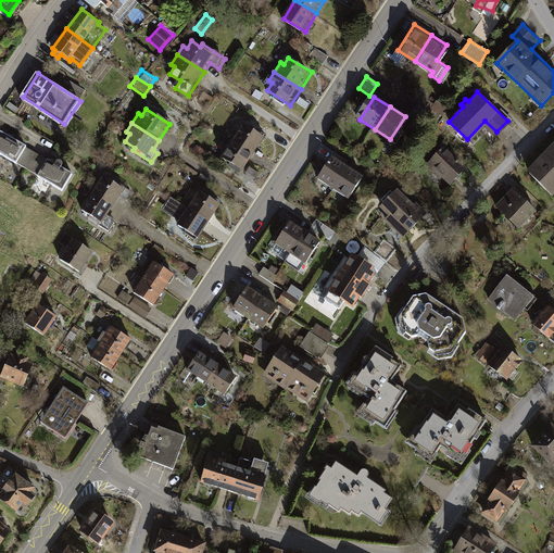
[(235,129),(228,139),(255,156),(266,139),(242,125),(238,132),(235,129)]
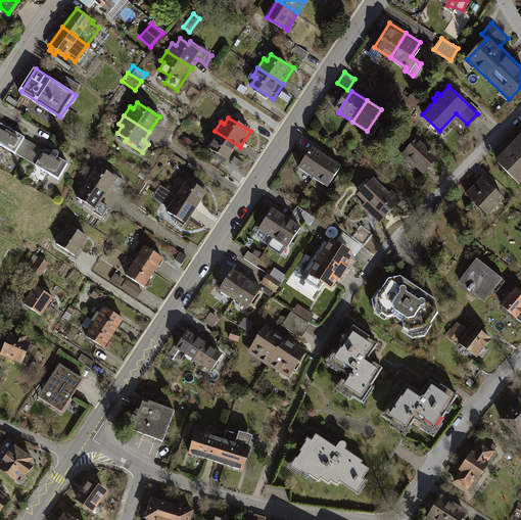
[(25,158),(35,142),(0,123),(0,144),(25,158)]
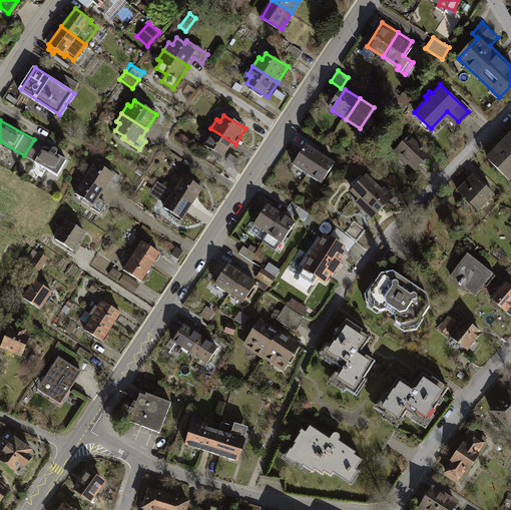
[(510,173),(510,124),(484,152),(508,176),(510,173)]
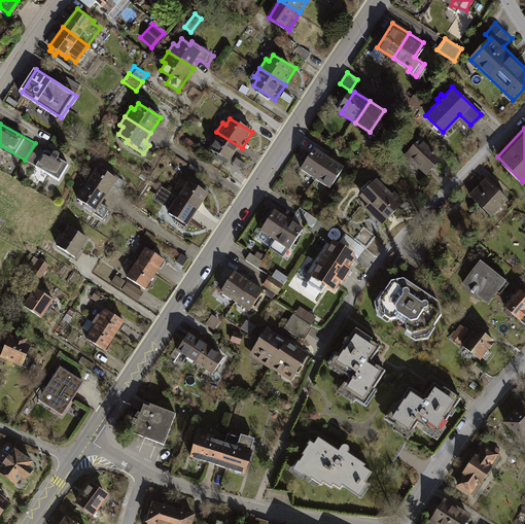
[(214,142),(210,149),(233,164),(242,148),(216,132),(211,140),(214,142)]
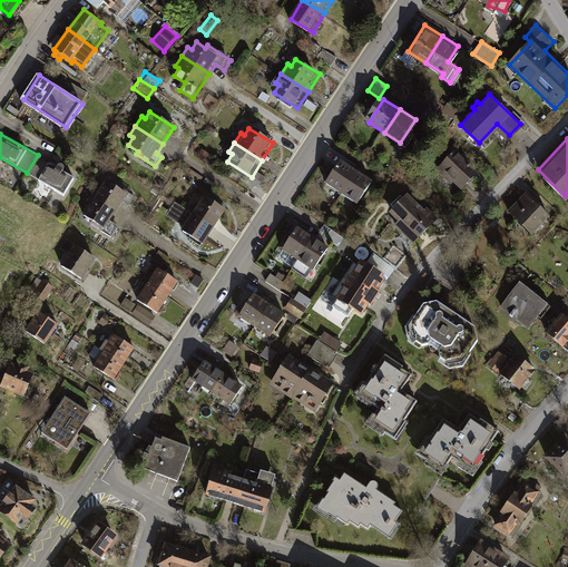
[(476,170),(453,149),(437,167),(449,179),(452,177),(461,186),(476,170)]
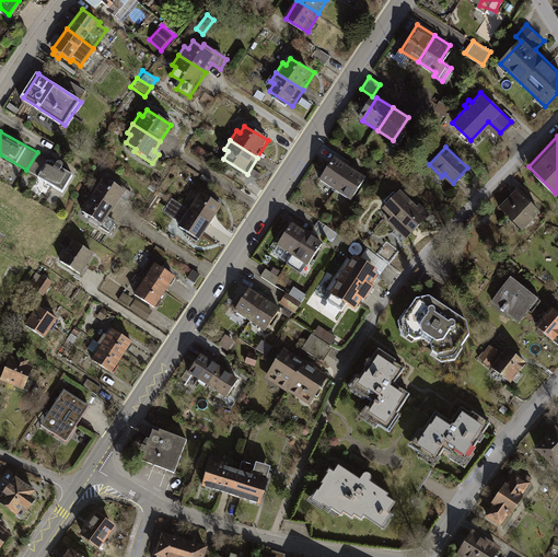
[(65,192),(74,174),(64,169),(64,164),(59,162),(57,164),(37,152),(26,170),(65,192)]
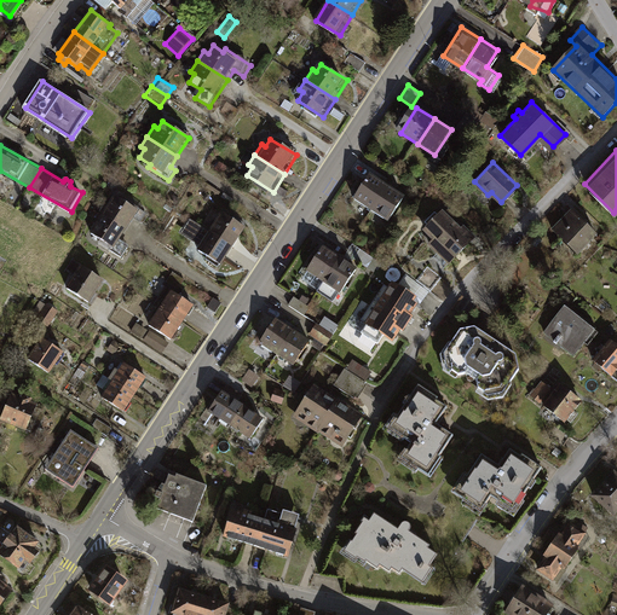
[(372,210),(387,185),(370,174),(355,199),(372,210)]
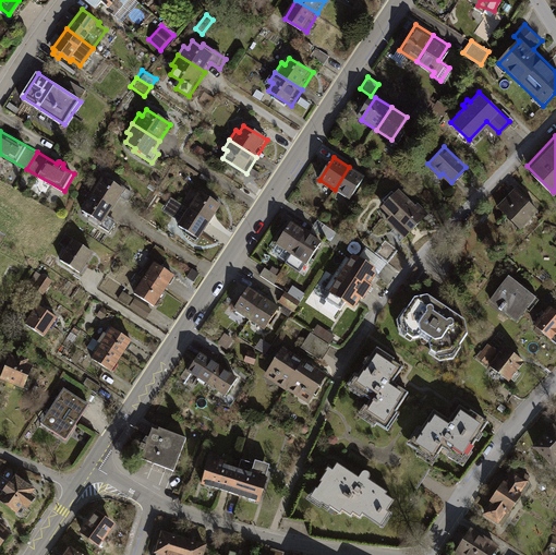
[(350,200),(364,177),(349,167),(335,190),(350,200)]
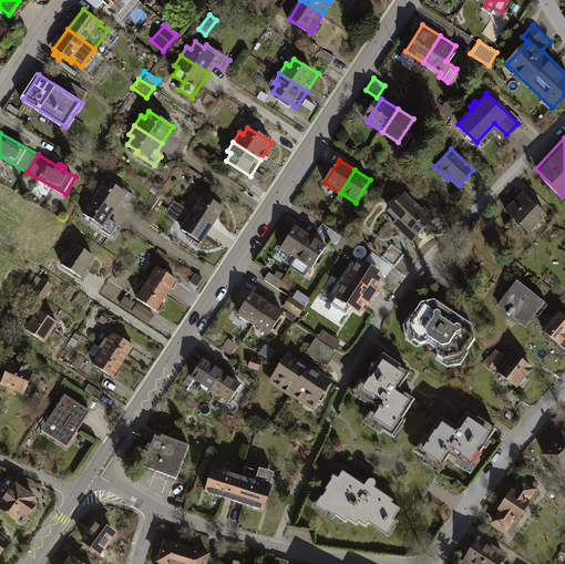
[(96,183),(90,193),(117,211),(129,194),(104,178),(100,185),(96,183)]
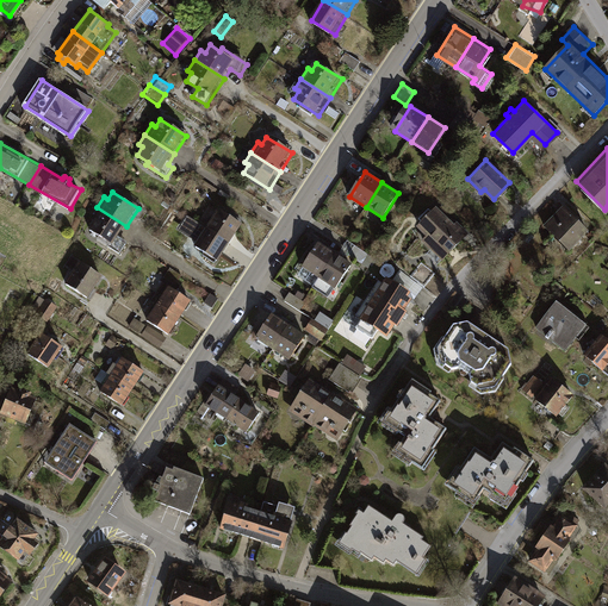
[(588,227),(562,201),(541,220),(568,248),(588,227)]
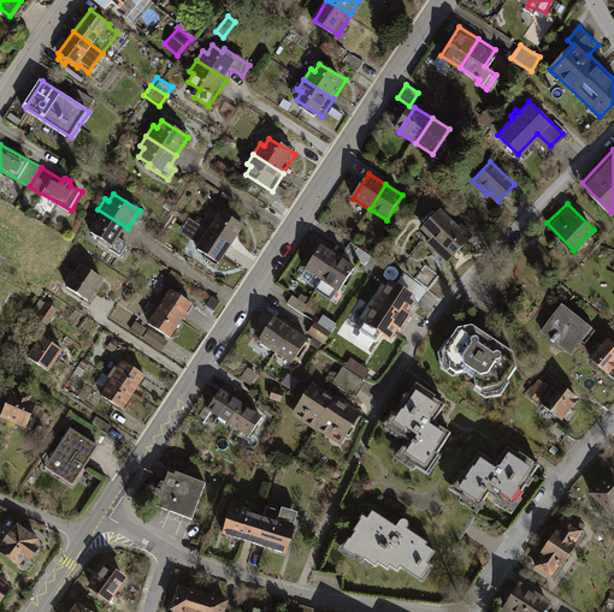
[(217,207),(205,226),(228,241),(242,220),(229,212),(228,214),(217,207)]
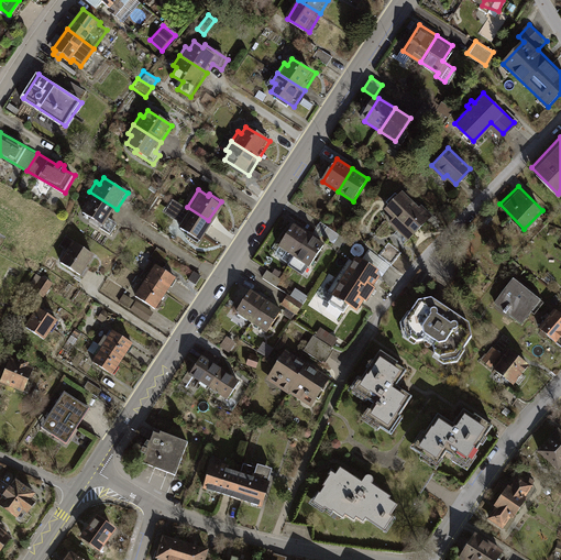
[(417,207),(399,190),(385,206),(394,215),(389,220),(408,238),(430,213),(420,204),(417,207)]
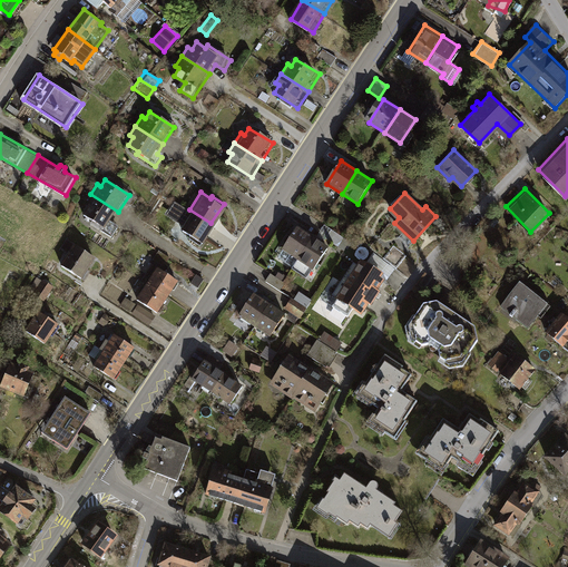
[(88,206),(84,213),(94,220),(91,223),(110,235),(117,225),(113,222),(118,212),(90,194),(85,204),(88,206)]
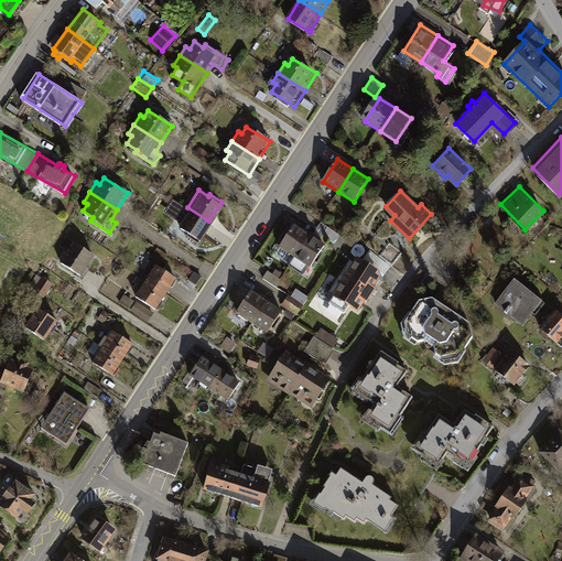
[(179,219),(187,207),(170,196),(162,209),(179,219)]
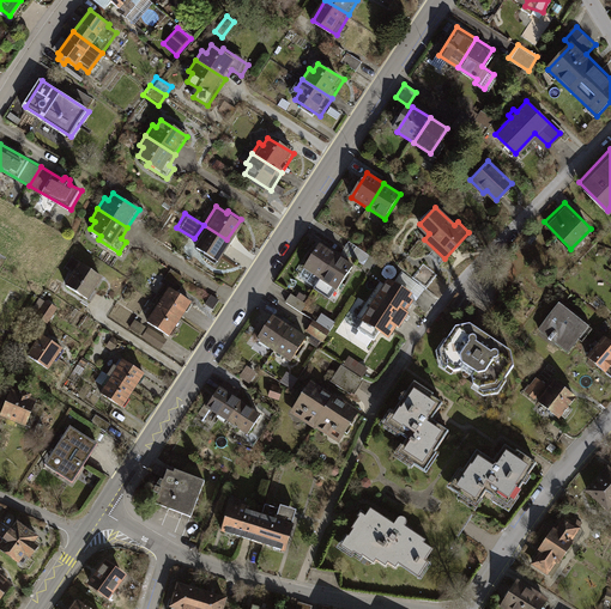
[(194,238),(191,244),(201,250),(200,254),(213,261),(227,239),(204,225),(194,238)]
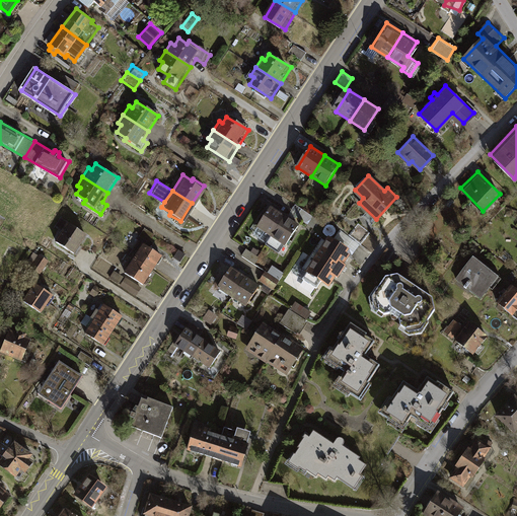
[(271,235),(285,215),(271,206),(256,226),(271,235)]
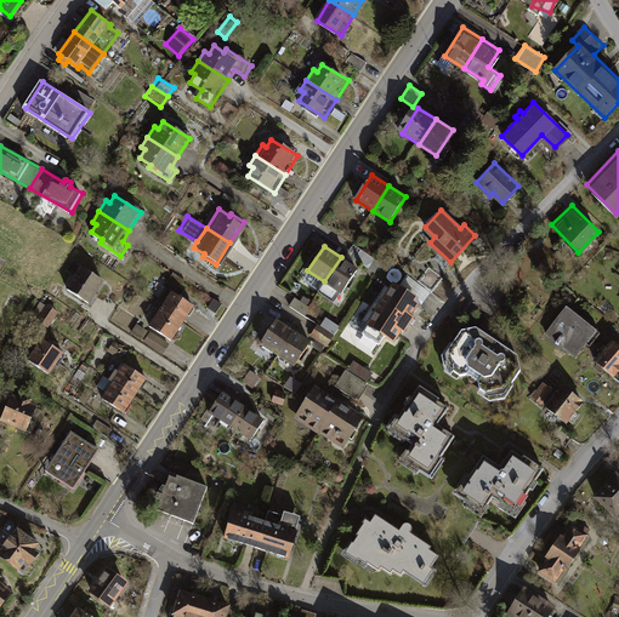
[(376,260),(361,249),(355,257),(372,268),(376,260)]
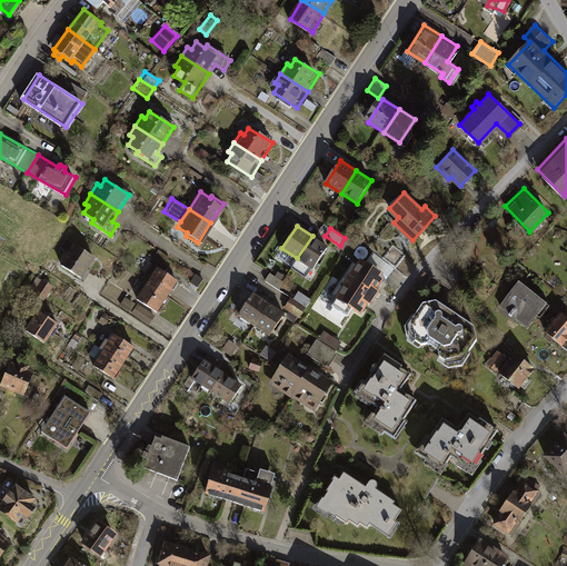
[(308,277),(328,246),(312,236),(297,258),(292,267),(308,277)]
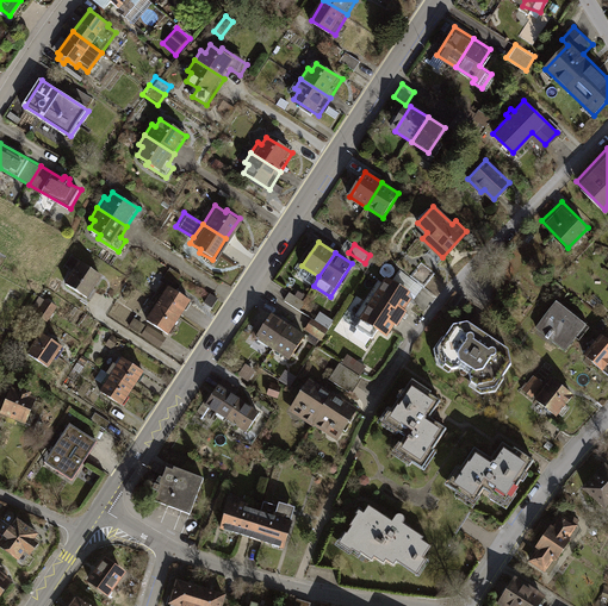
[(91,299),(105,275),(70,254),(63,264),(73,270),(66,283),(91,299)]
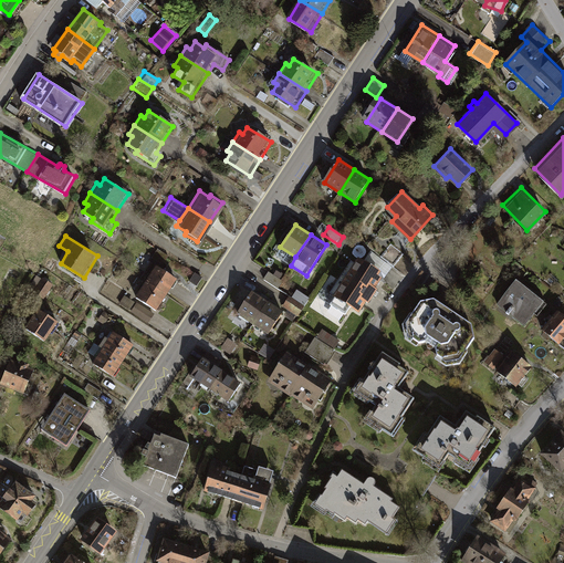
[(403,251),(389,241),(379,253),(393,263),(403,251)]
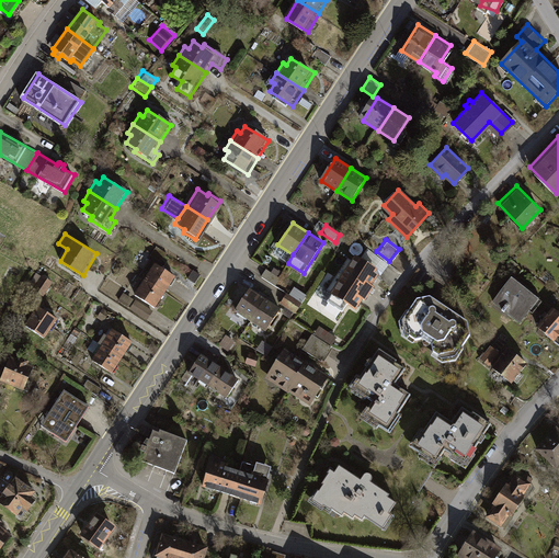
[(168,252),(156,245),(150,253),(162,261),(168,252)]
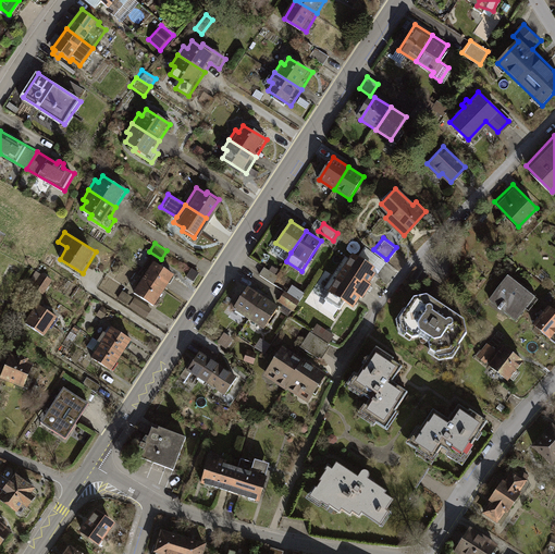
[(348,257),(344,254),(323,285),(329,290),(323,297),(338,307),(343,299),(350,304),(357,293),(360,295),(368,283),(366,281),(371,272),(368,270),(370,266),(350,253),(348,257)]
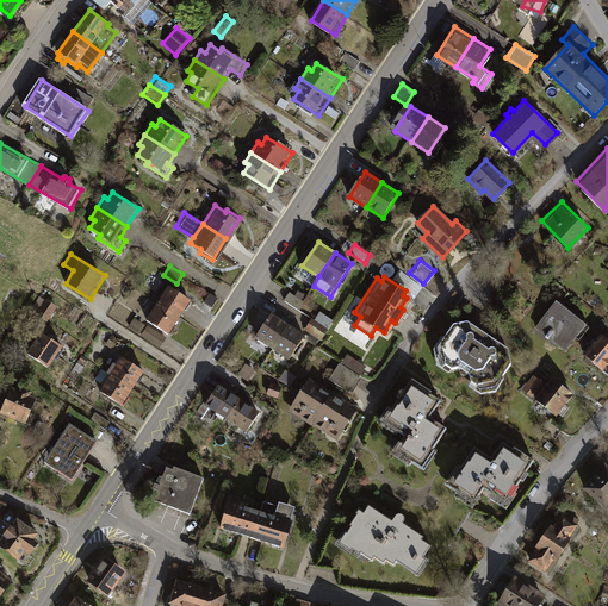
[(159,288),(152,299),(181,318),(193,300),(167,283),(162,291),(159,288)]
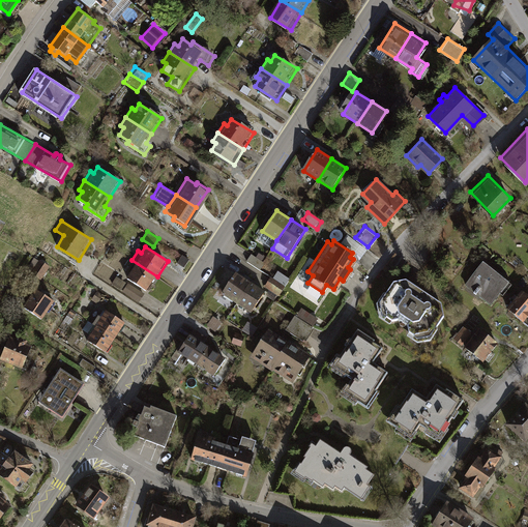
[(181,252),(175,260),(182,264),(187,257),(181,252)]
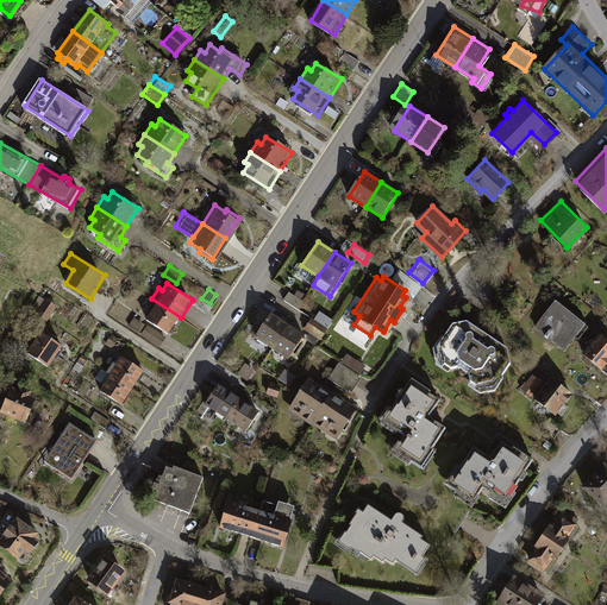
[(288,291),(283,297),(300,308),(304,301),(301,300),(305,294),(298,289),(294,295),(288,291)]
